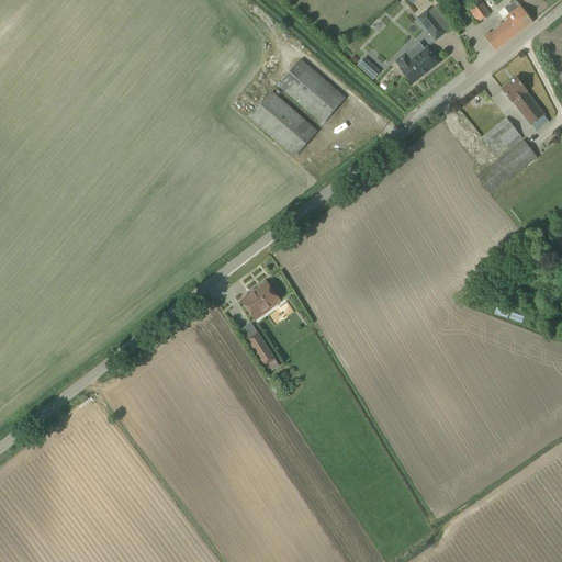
[(490,33),(484,37),(495,51),(532,22),(516,0),(498,13),(503,20),(505,18),(508,22),(491,35),(490,33)]
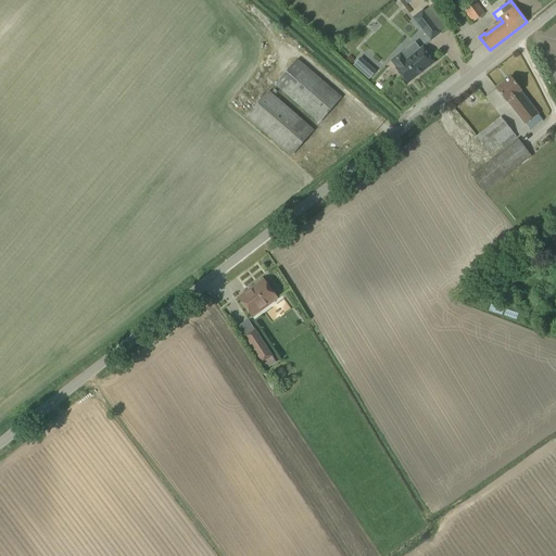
[(464,12),(474,23),(484,14),(476,2),(464,12)]
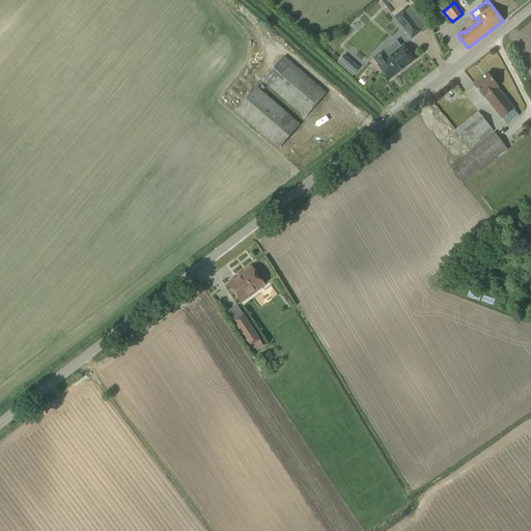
[(404,9),(394,18),(404,30),(412,39),(421,31),(420,29),(428,23),(414,4),(404,10),(404,9)]
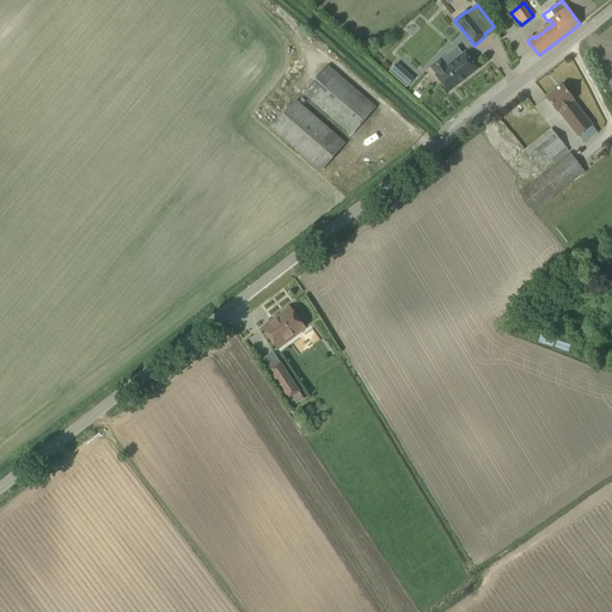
[(447,67),(441,60),(430,67),(436,75),(435,75),(448,92),(479,68),(465,51),(447,67)]
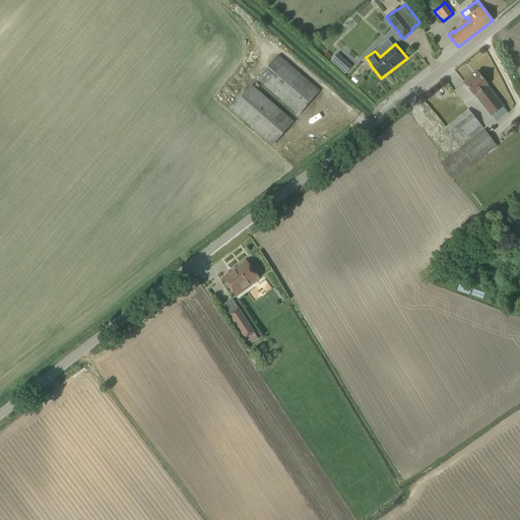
[(337,54),(331,61),(345,74),(351,67),(337,54)]
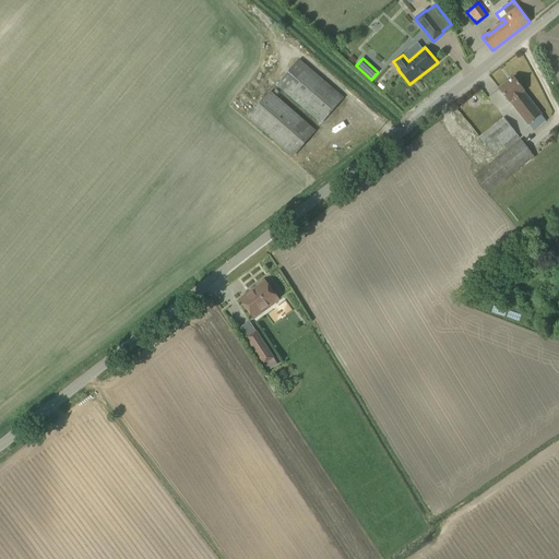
[(343,98),(299,61),(277,86),(321,123),(343,98)]
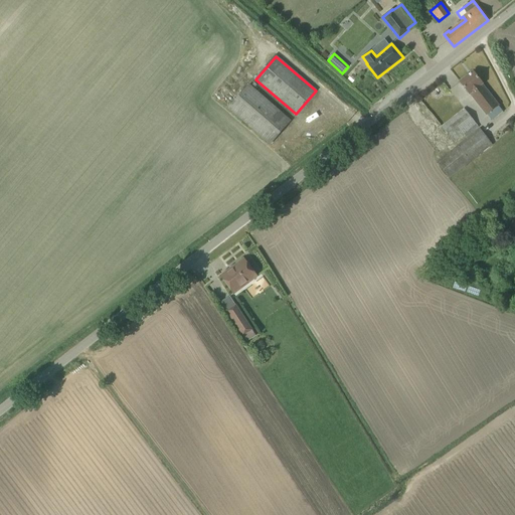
[(498,106),(482,84),(482,83),(473,71),(460,82),(486,116),(487,115),(492,121),(503,113),(498,106)]
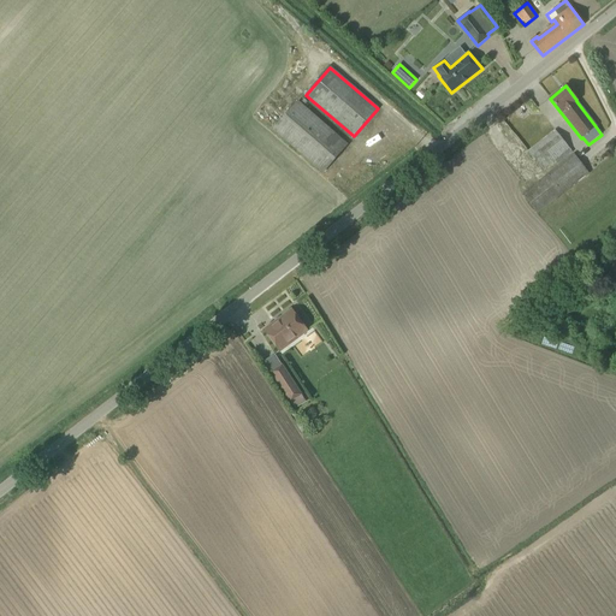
[(323,172),(347,144),(297,102),(274,130),(323,172)]
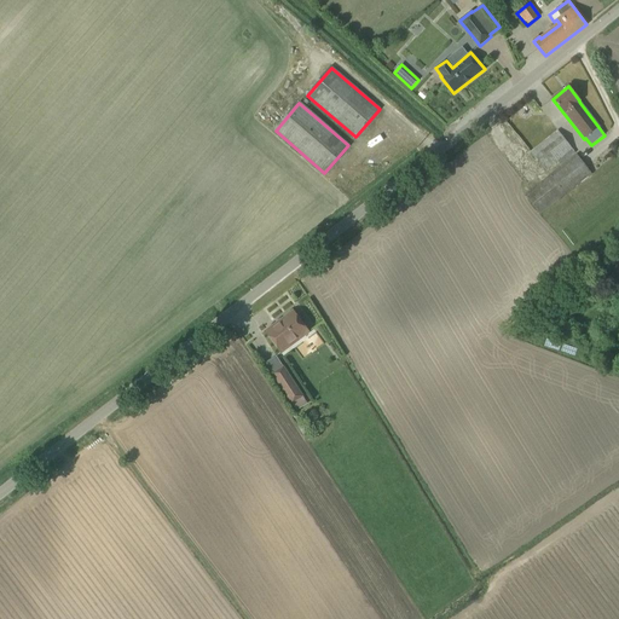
[(576,154),(557,132),(530,154),(544,172),(557,162),(560,166),(576,154)]
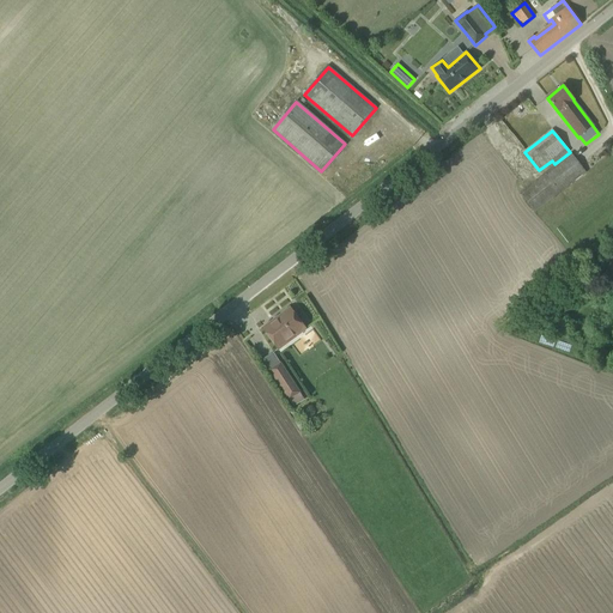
[(587,174),(571,153),(520,193),(535,213),(587,174)]
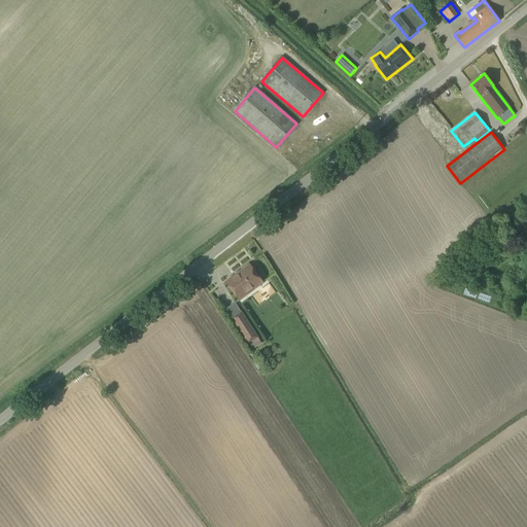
[(262,283),(249,265),(225,283),(239,301),(262,283)]
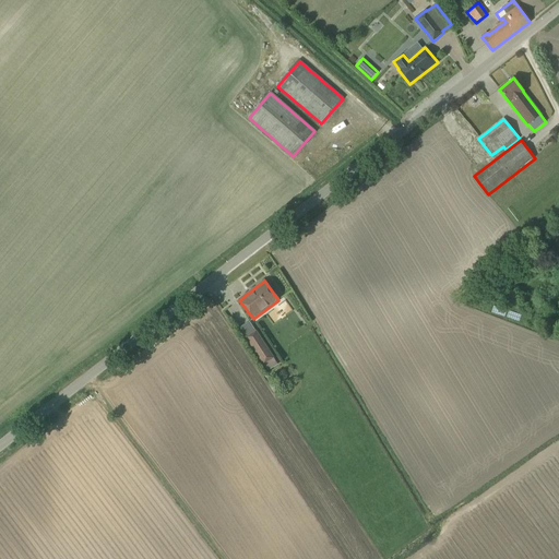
[(277,365),(256,331),(246,337),(268,371),(277,365)]
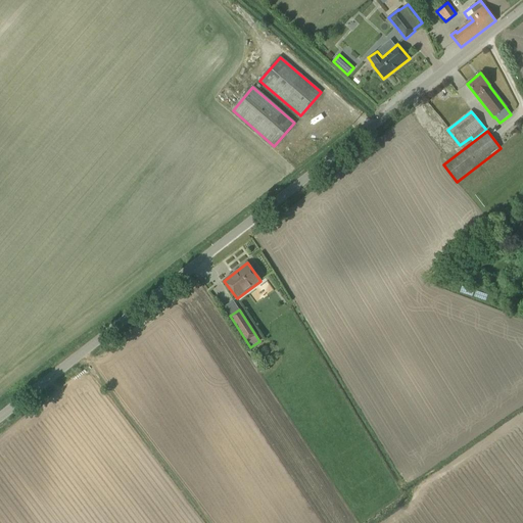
All buildings are outlined.
